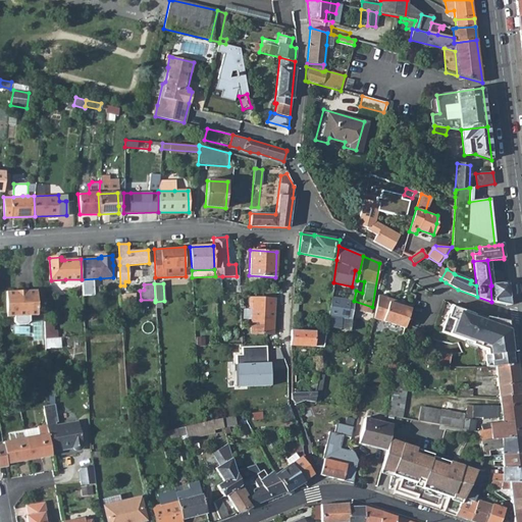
[(491,302),(509,306),(507,283),(491,285),(490,285),(491,302)]
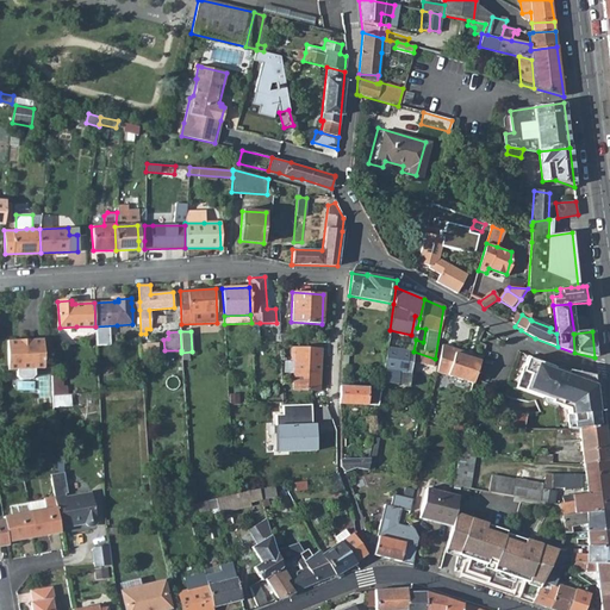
[(42,338),(6,341),(8,369),(17,369),(35,368),(43,367),(42,338)]
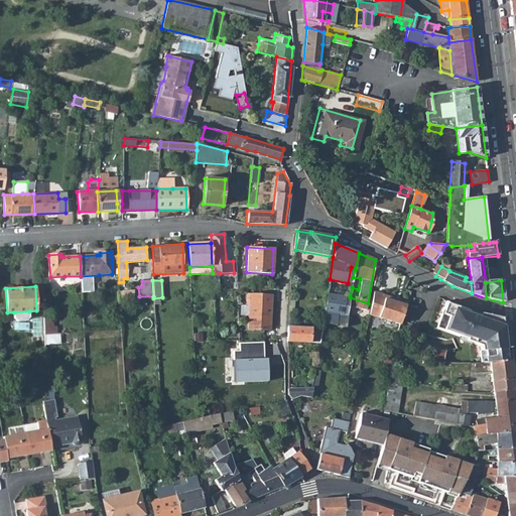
[(407,298),(407,297),(373,291),(369,313),(401,319),(407,298)]
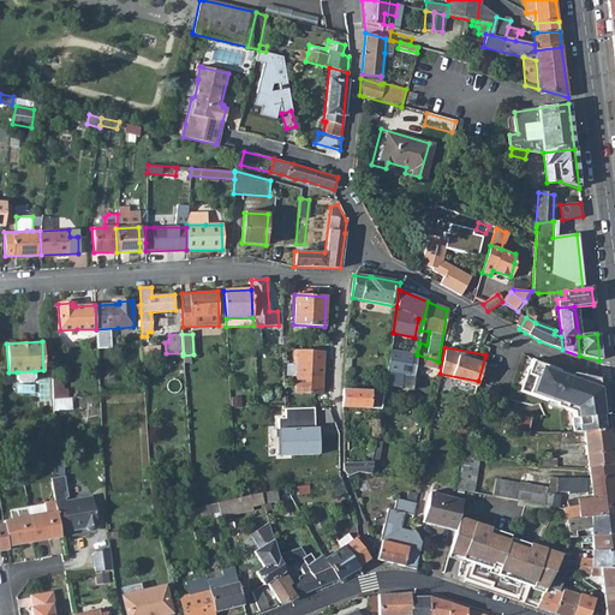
[(407,377),(411,353),(389,350),(384,386),(400,387),(401,376),(407,377)]
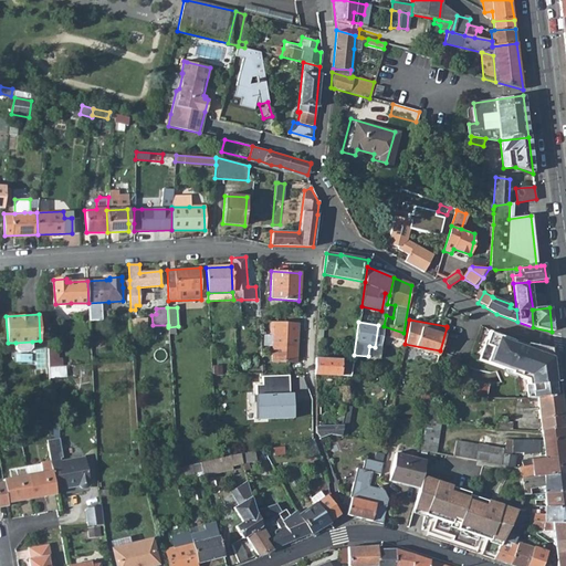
[(270,334),(273,334),(272,345),(272,362),(296,363),(297,325),(271,323),(270,334)]
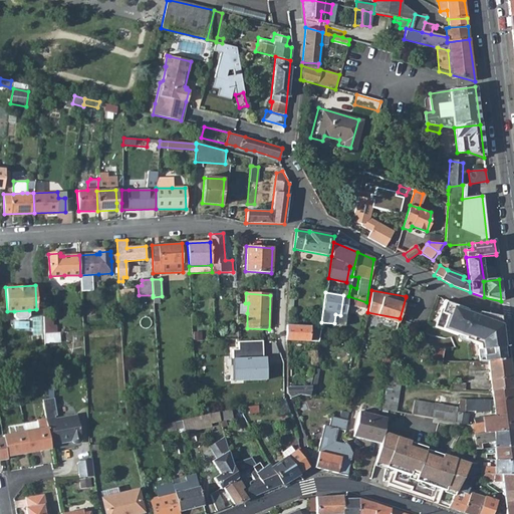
[(478,345),(480,362),(481,362),(485,361),(509,358),(504,323),(500,318),(480,313),(443,301),(434,328),(464,338),(463,340),(478,345)]
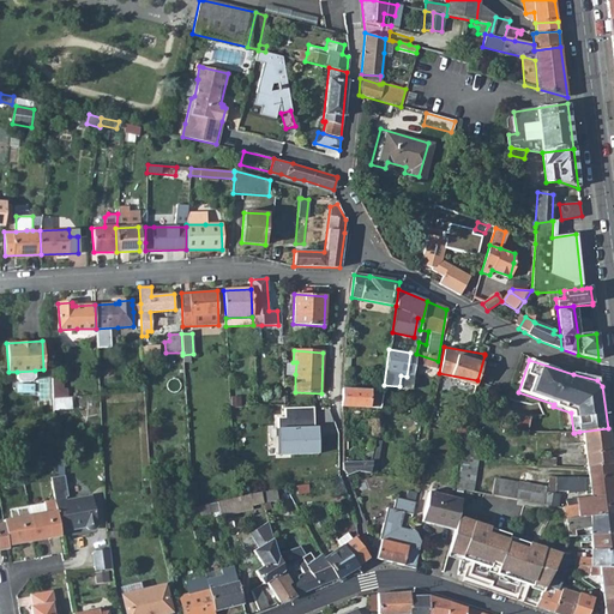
[(35,371),(17,372),(17,378),(20,381),(31,380),(35,377),(35,371)]
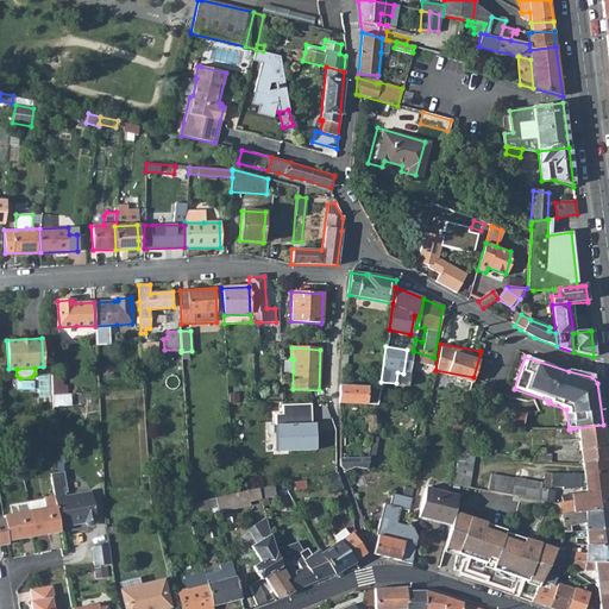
[(339,403),(365,405),(366,387),(340,384),(339,403)]
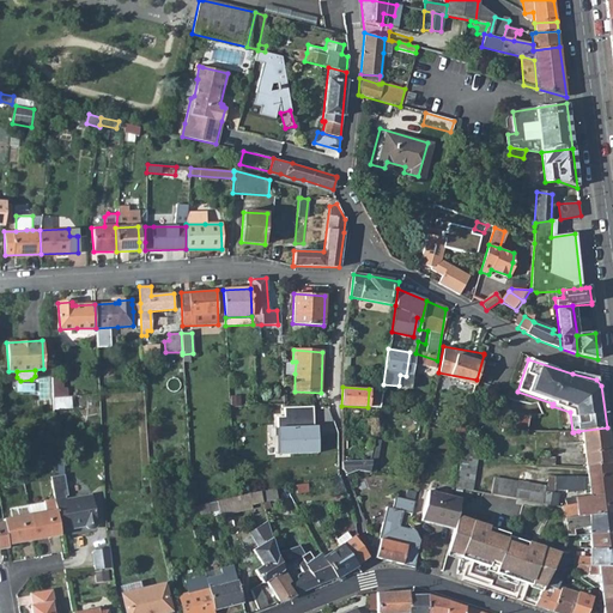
[(382,390),(369,389),(368,407),(378,408),(382,390)]
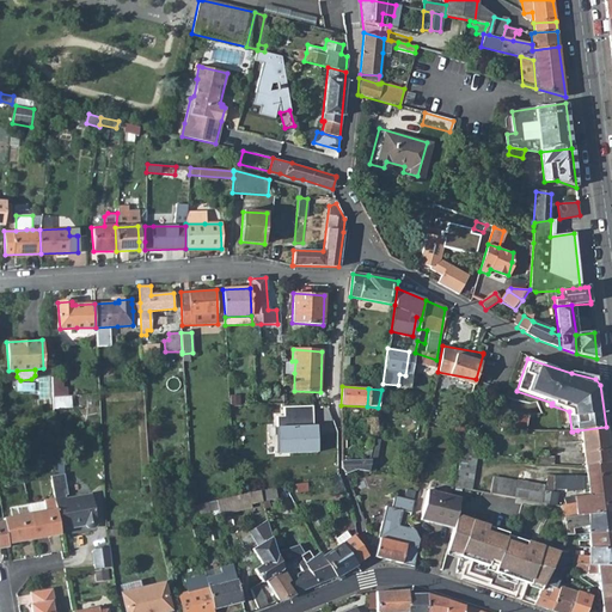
[(89,395),(90,410),(101,409),(99,393),(89,395)]
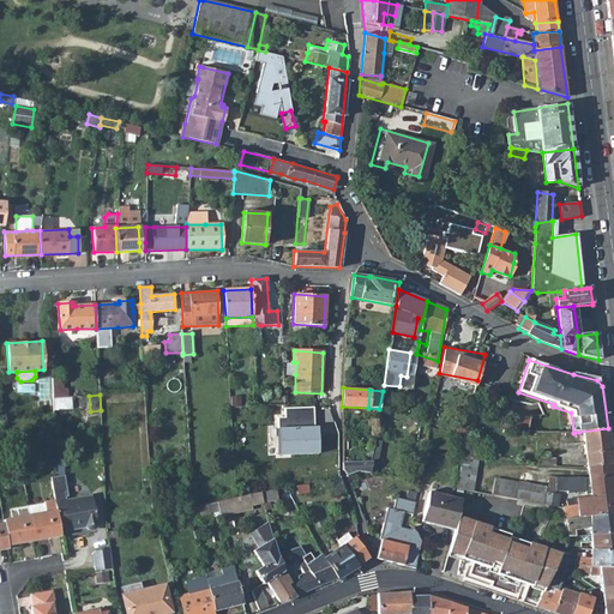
[(469,405),(462,403),(456,433),(464,434),(469,405)]
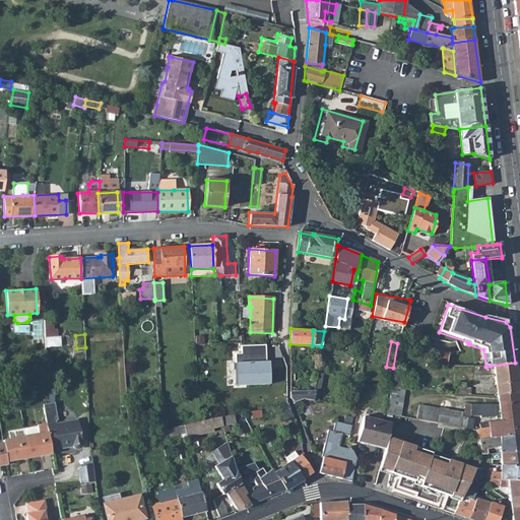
[(435,351),(433,364),(447,366),(448,354),(442,353),(435,351)]
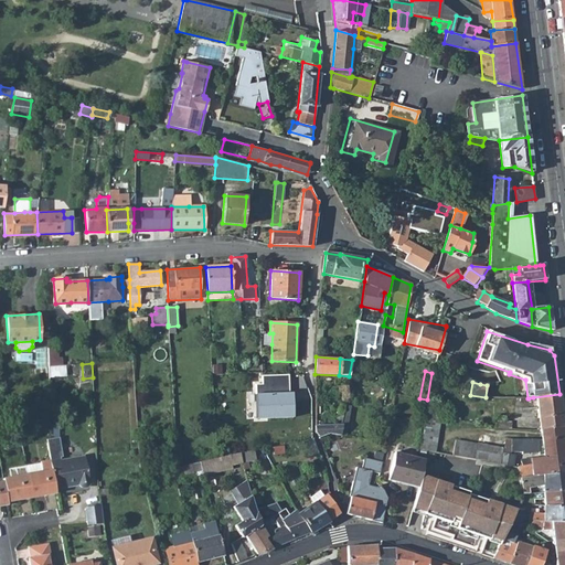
[(539,430),(564,427),(560,394),(533,397),(532,398),(529,398),(529,403),(533,402),(535,401),(539,430)]
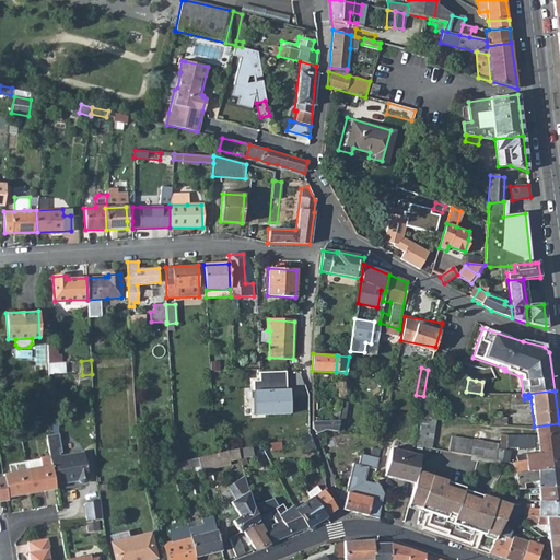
[(506,395),(509,417),(513,417),(513,418),(515,418),(514,395),(509,395),(506,395)]
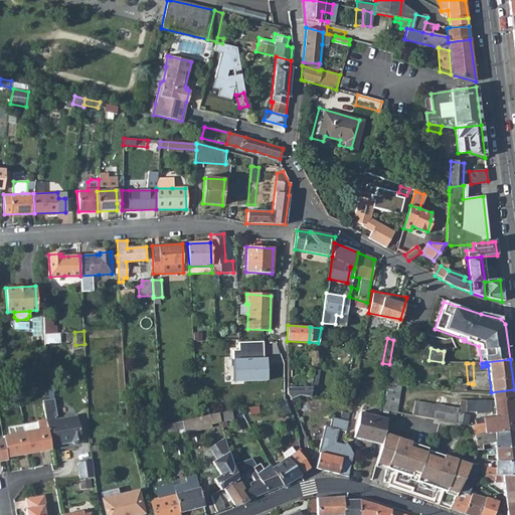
[(317,398),(321,369),(314,368),(314,370),(313,375),(309,397),(317,398)]
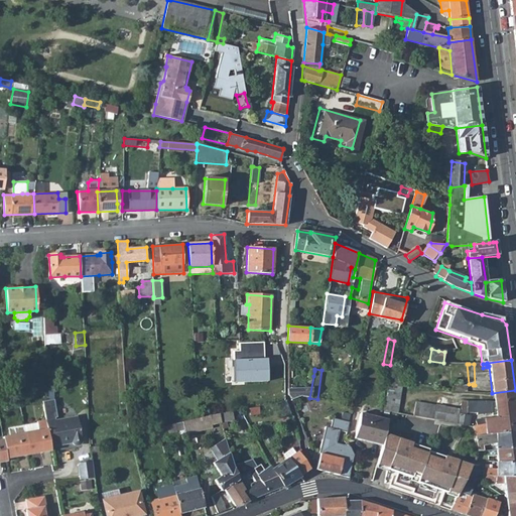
[(290,400),(300,396),(309,398),(313,376),(309,375),(306,388),(287,389),(287,395),(290,400)]
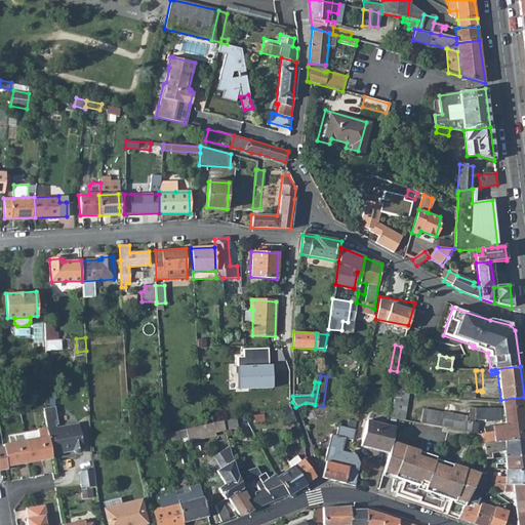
[(403,421),(409,388),(395,386),(390,418),(397,420),(403,421)]
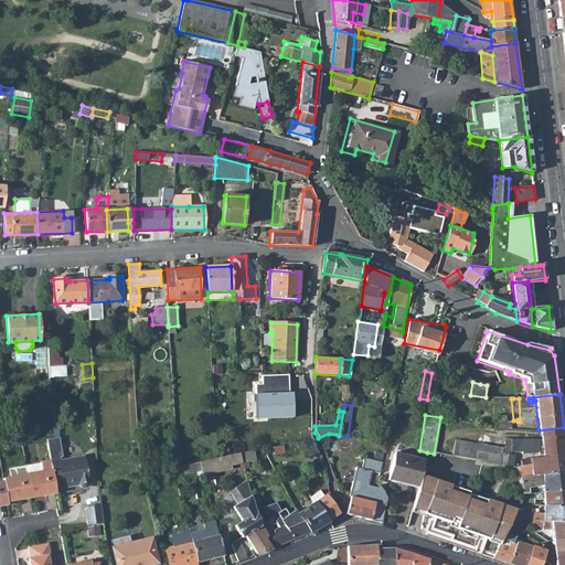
[(541,439),(564,437),(564,427),(539,430),(541,439)]
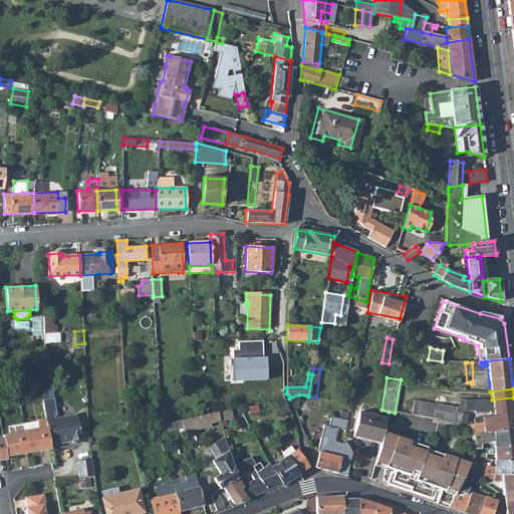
[(327,400),(345,403),(346,397),(328,394),(327,400)]
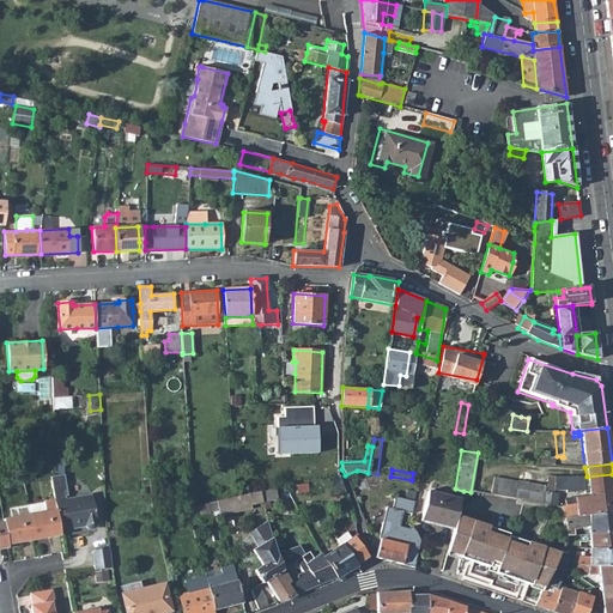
[(577,517),(612,513),(612,474),(587,477),(588,489),(589,496),(564,498),(564,499),(560,502),(560,507),(575,504),(577,517)]
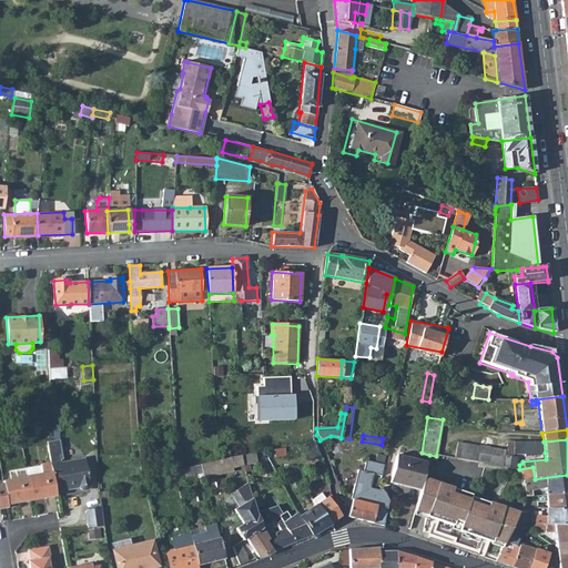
[(321,457),(315,442),(314,442),(297,445),(302,456),(307,454),(311,460),(321,457)]
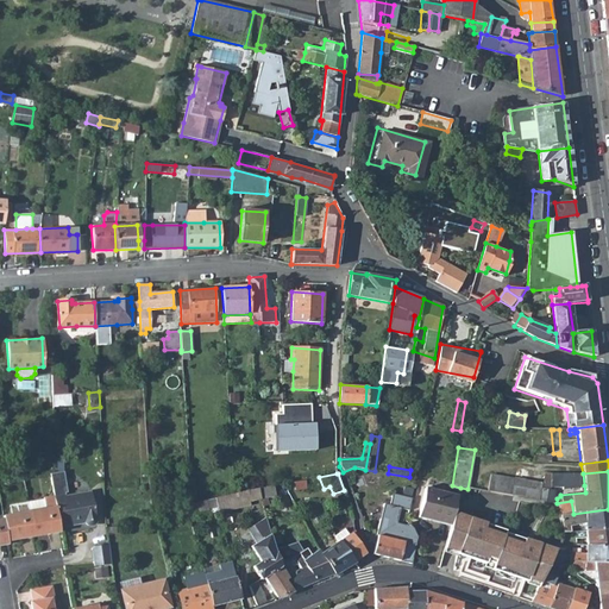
[(581,473),(551,473),(551,487),(563,487),(562,490),(581,488),(581,485),(581,473)]
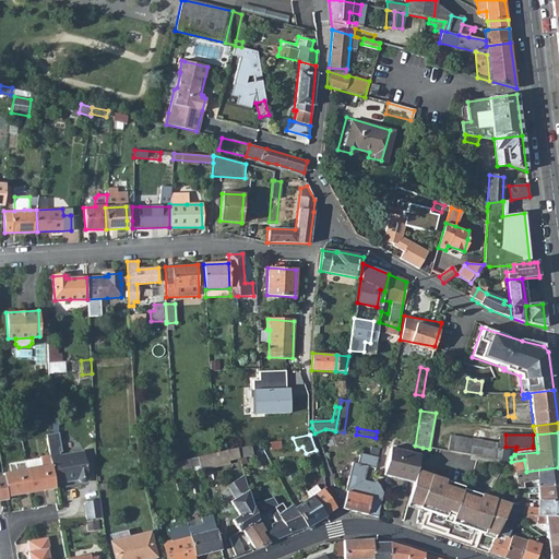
[(472,440),(450,436),(447,451),(470,455),(472,441),(472,440)]
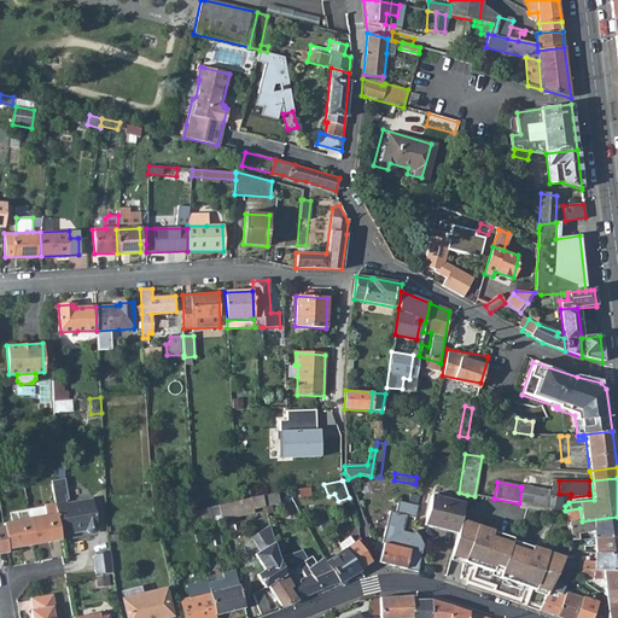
[(310,496),(309,488),(295,490),(296,495),(299,495),(299,497),(310,496)]
